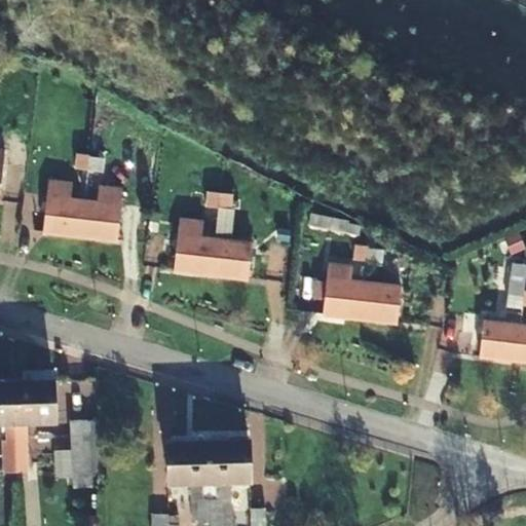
[(232,209),(233,193),(205,192),(204,208),(232,209)]
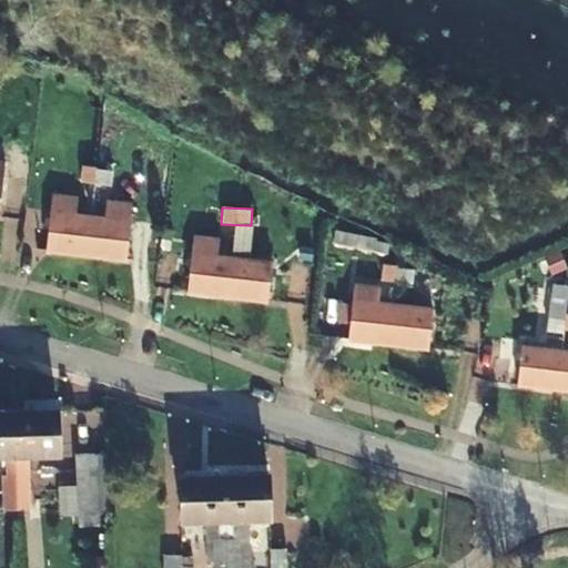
[(88,256),(92,219),(50,213),(46,251),(88,256)]
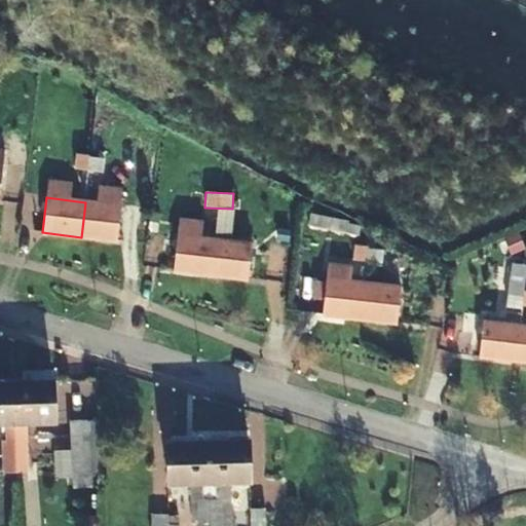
[(119,208),(85,202),(81,237),(114,242),(119,208)]
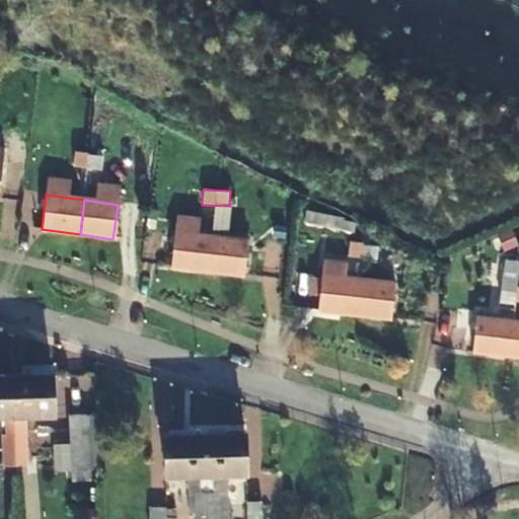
[(206,273),(210,237),(174,232),(169,268),(206,273)]
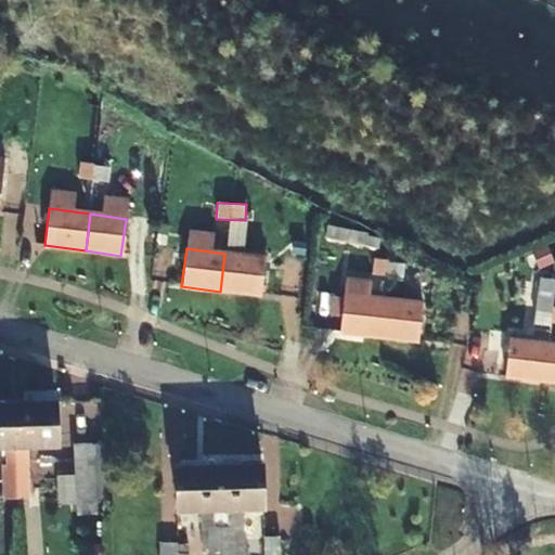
[(262,258),(224,254),(220,292),(258,296),(262,258)]
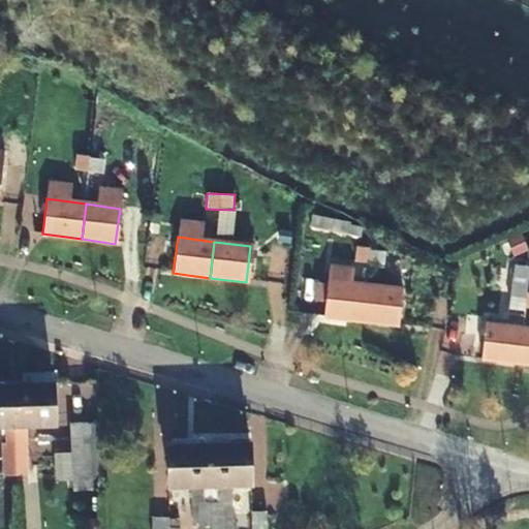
[(527,307),(528,271),(528,266),(515,266),(512,306),(527,307)]
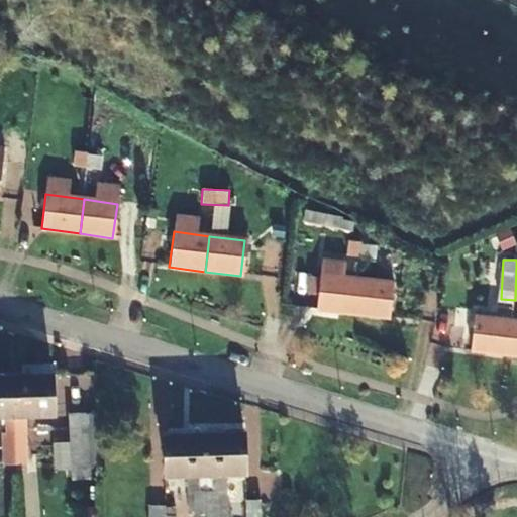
[(353,314),(357,281),(322,276),(318,310),(353,314)]
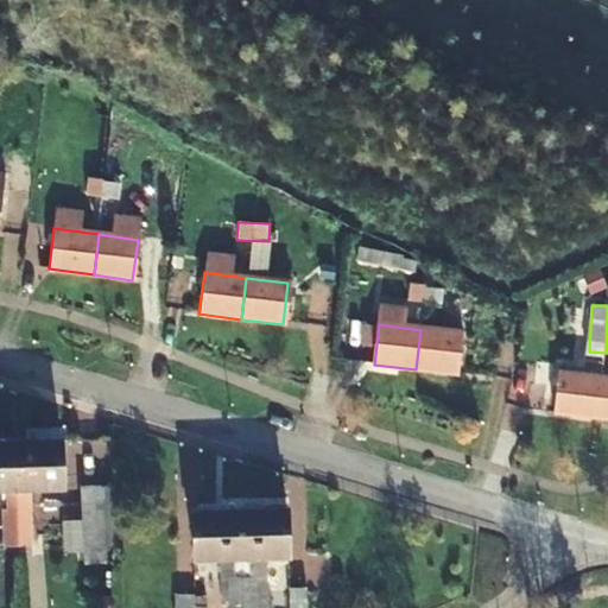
[(420,330),(416,369),(458,374),(463,335),(420,330)]
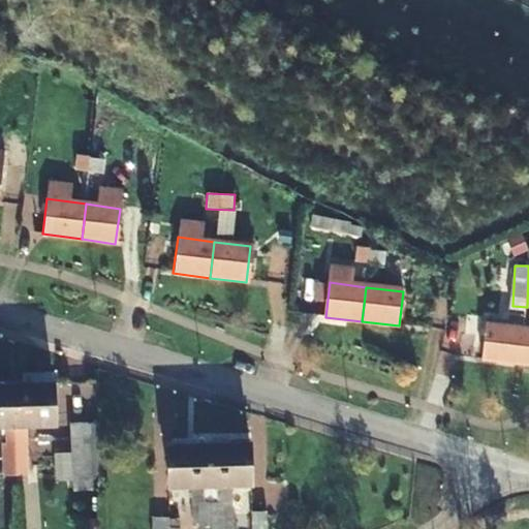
[(518,365),(522,330),(484,325),(480,361),(518,365)]
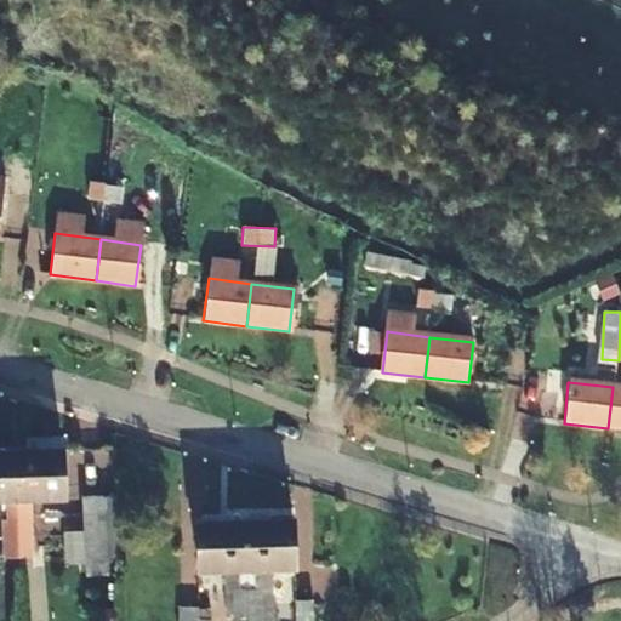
[(620,387),(613,387),(608,428),(620,428),(620,387)]
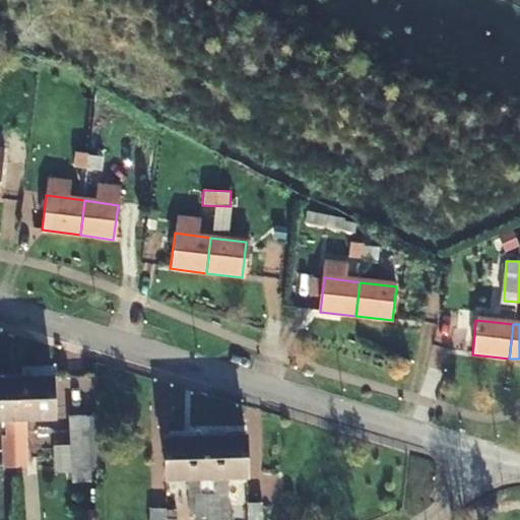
[(14,463),(11,374),(0,374),(0,415),(6,415),(6,435),(0,435),(1,464),(14,463)]
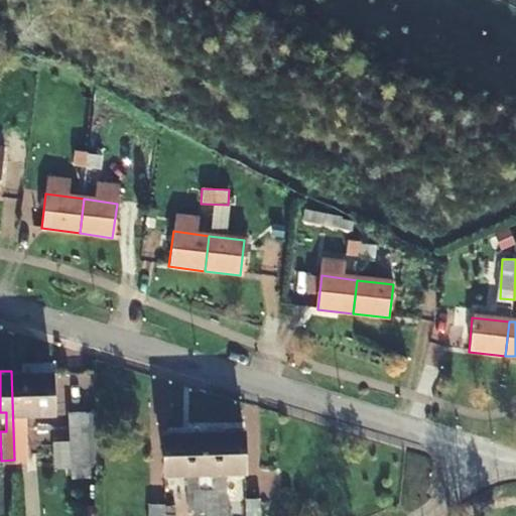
[(11,371),(14,460),(25,460),(24,452),(31,452),(30,411),(50,411),(49,371),(11,371)]
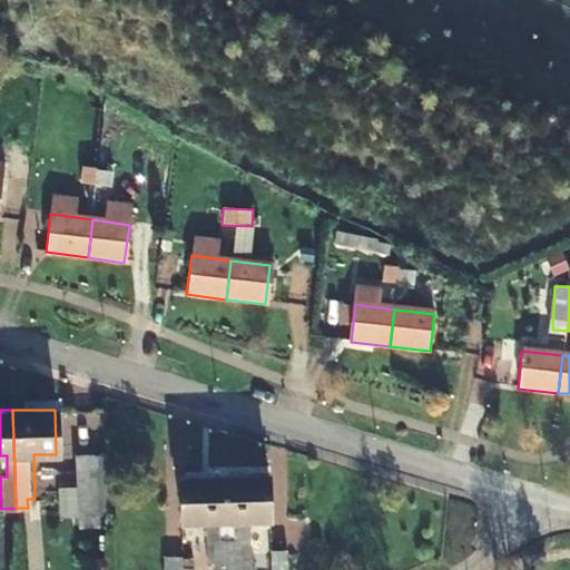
[(108,497),(106,453),(89,454),(92,498),(108,497)]
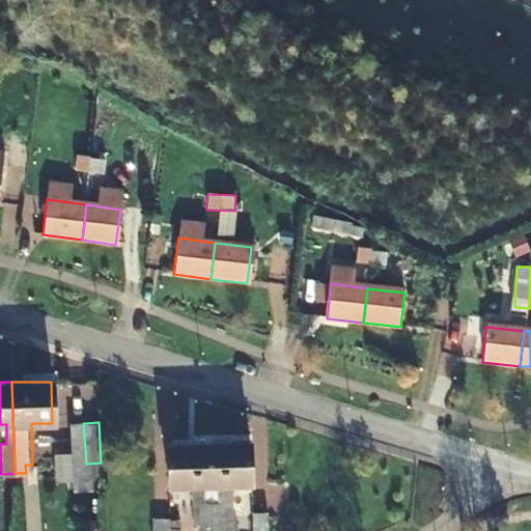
[(208,444),(210,530),(224,530),(224,504),(217,504),(217,484),(251,484),(250,443),(208,444)]
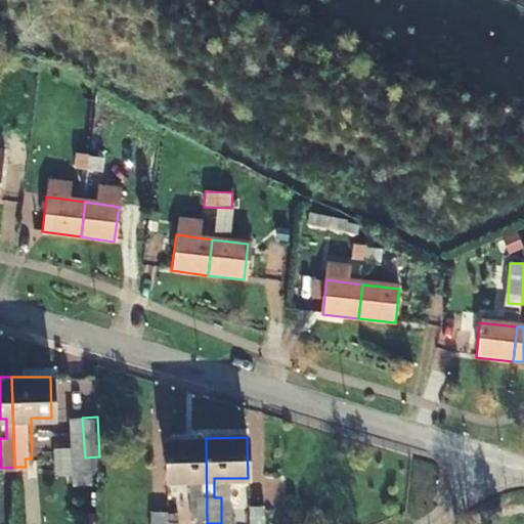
[(207,523),(206,438),(166,439),(166,480),(199,480),(199,498),(194,498),(194,523),(207,523)]
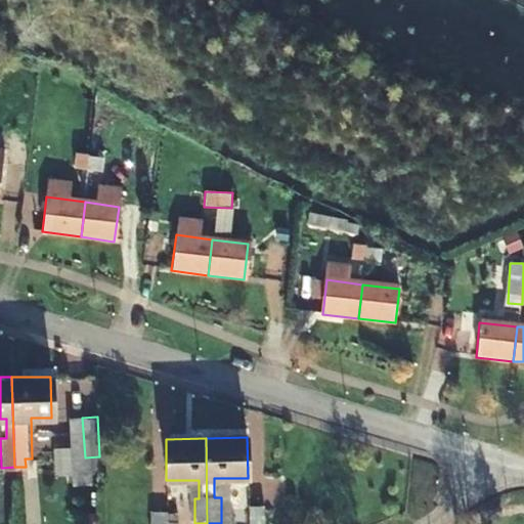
[(253,523),(262,523),(264,509),(254,508),(253,523)]
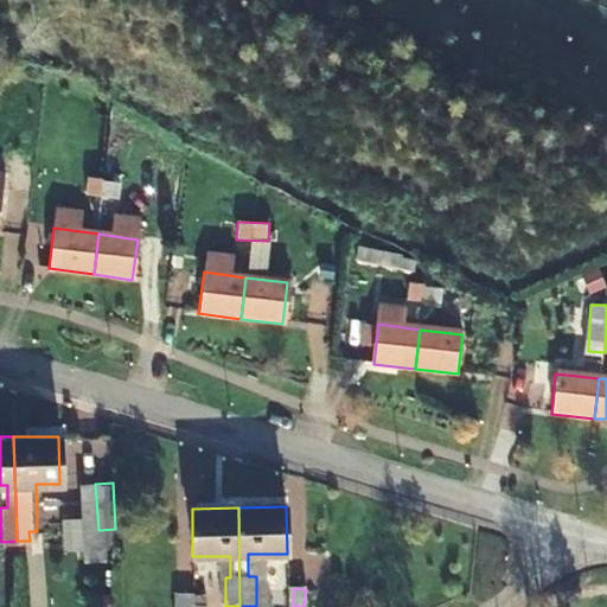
[(174,593),(173,606),(206,606),(208,594),(174,593)]
